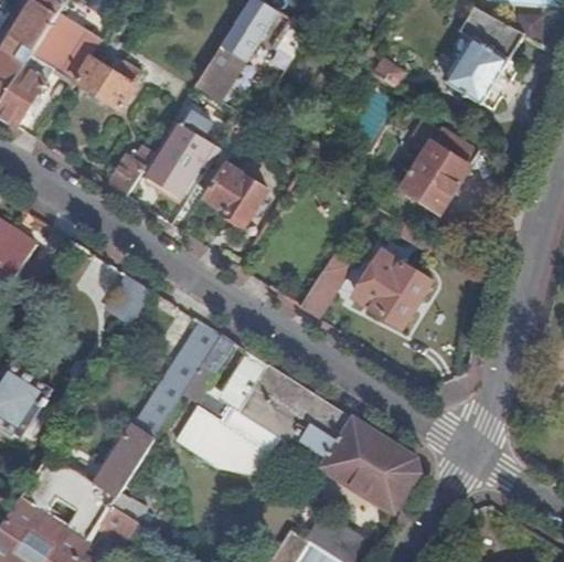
[(0,105),(41,42),(57,16),(34,0),(0,52),(0,105)]
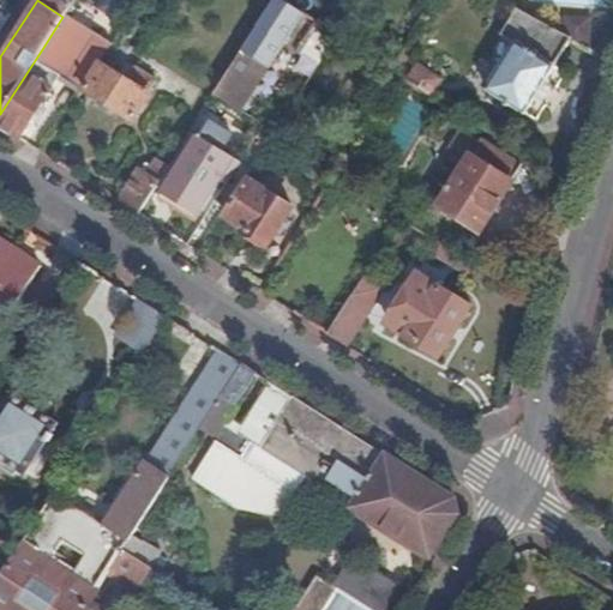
[(301,11),(283,0),(271,0),(215,90),(239,106),(266,65),(268,66),(301,11)]
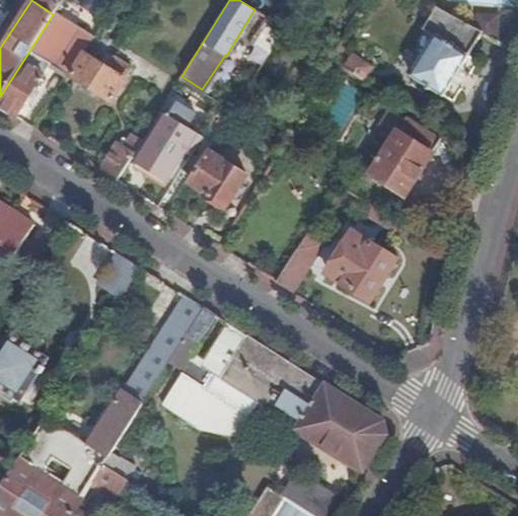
[(476,27),(437,6),(425,27),(436,34),(412,75),(414,76),(411,81),(426,90),(428,88),(430,89),(431,87),(444,95),(484,31),(476,27)]
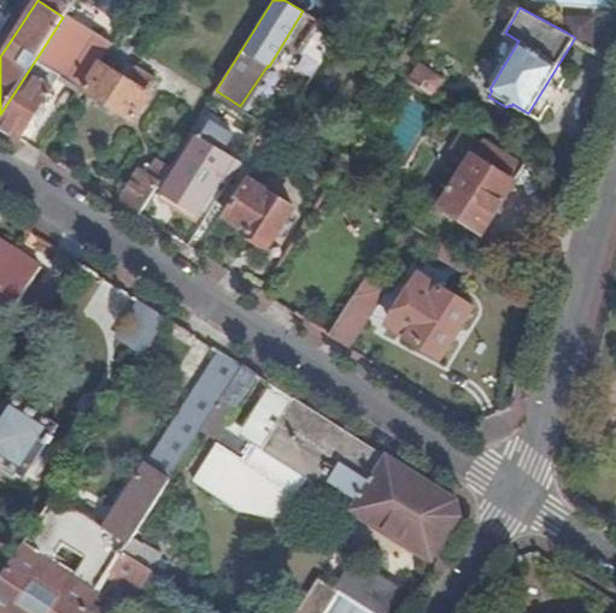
[(575,37),(592,47),(597,21),(569,16),(567,33),(575,37)]
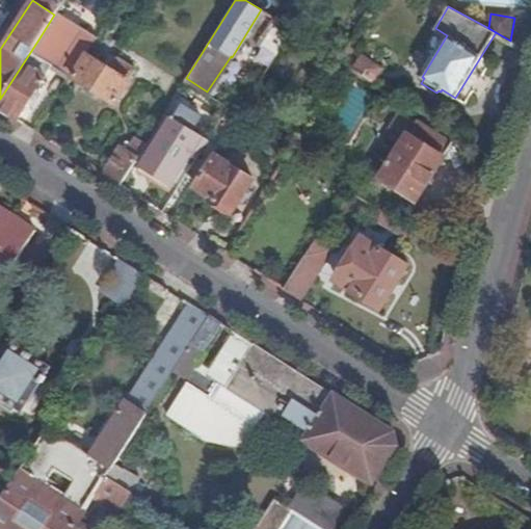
[(273,55),(291,29),(276,20),(259,47),(273,55)]
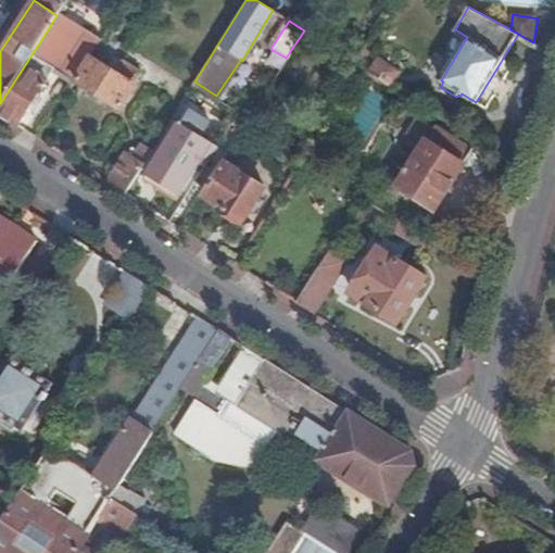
[(0,114),(38,138),(74,83),(42,62),(51,48),(40,41),(0,103),(0,114)]
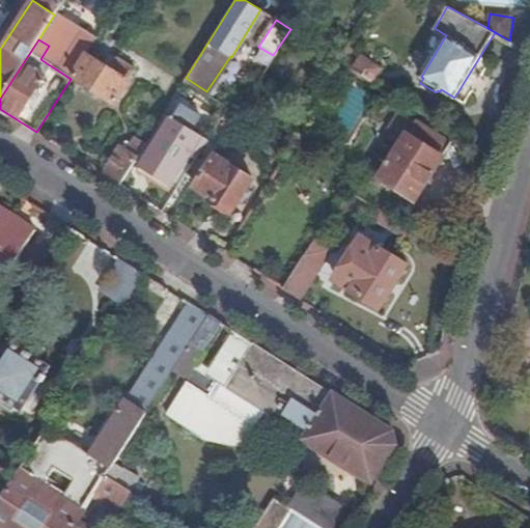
[(371,60),(368,58),(361,53),(352,67),(363,75),(371,60)]
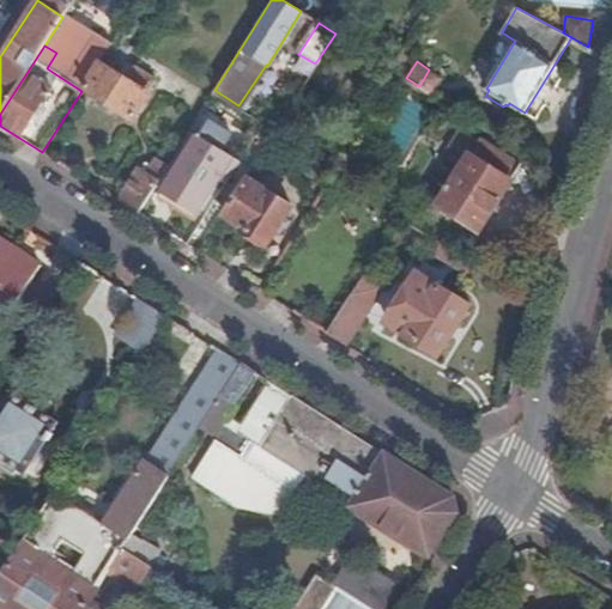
[(126,79),(101,62),(83,87),(133,119),(150,93),(146,91),(155,77),(135,64),(126,79)]
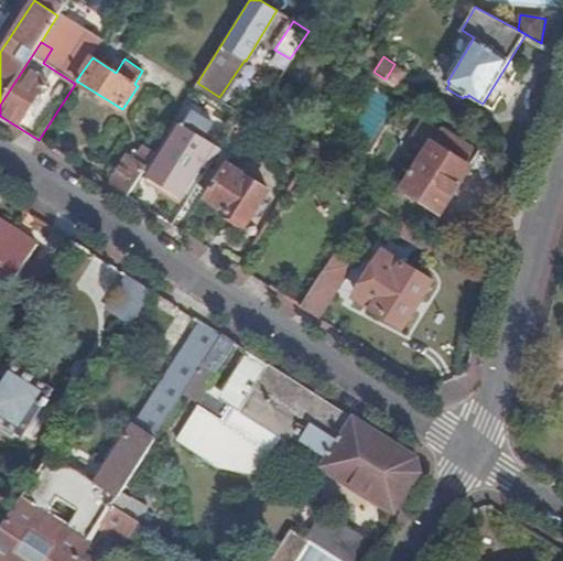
[(405,72),(394,64),(386,79),(397,86),(405,72)]
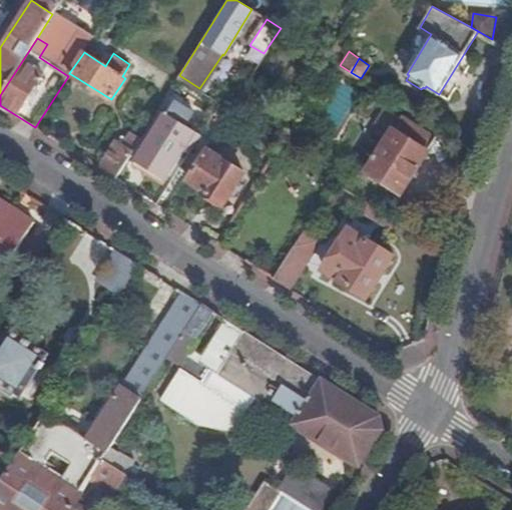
[(144,143),(175,162),(194,133),(183,126),(194,109),(190,106),(187,110),(174,102),(166,115),(162,112),(144,143)]
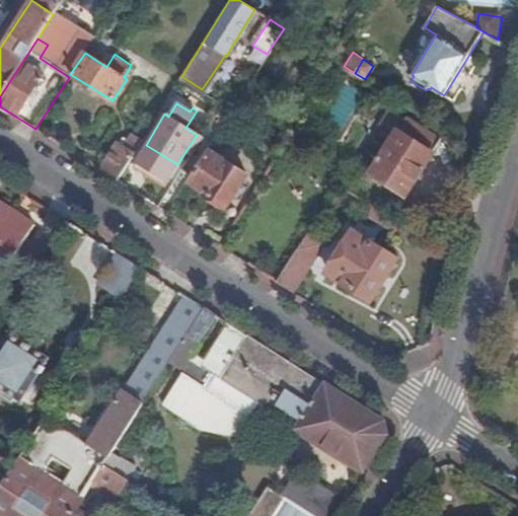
[(389,143),(404,119),(388,108),(378,126),(382,128),(378,135),(384,140),(389,143)]
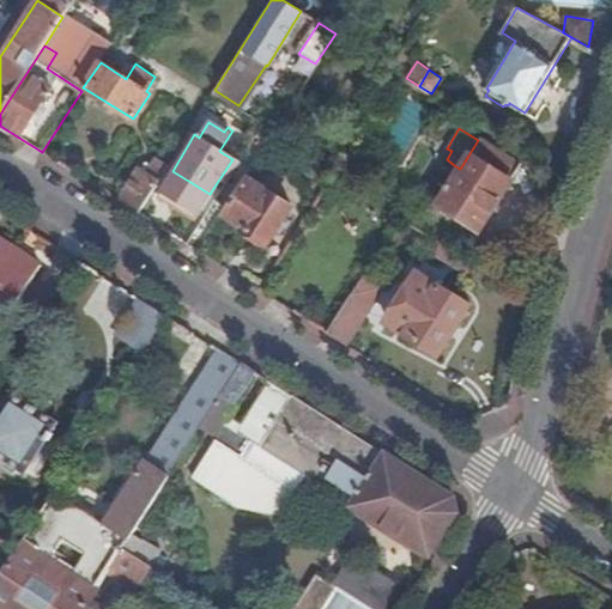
[(521,165),(478,140),(460,169),(454,165),(450,171),(456,175),(437,205),(478,231),(521,165)]
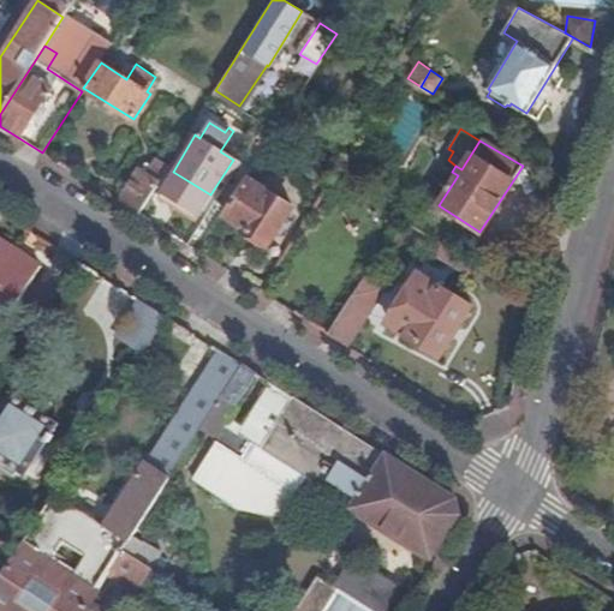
[(118,199),(138,213),(167,165),(156,157),(147,173),(138,167),(118,199)]
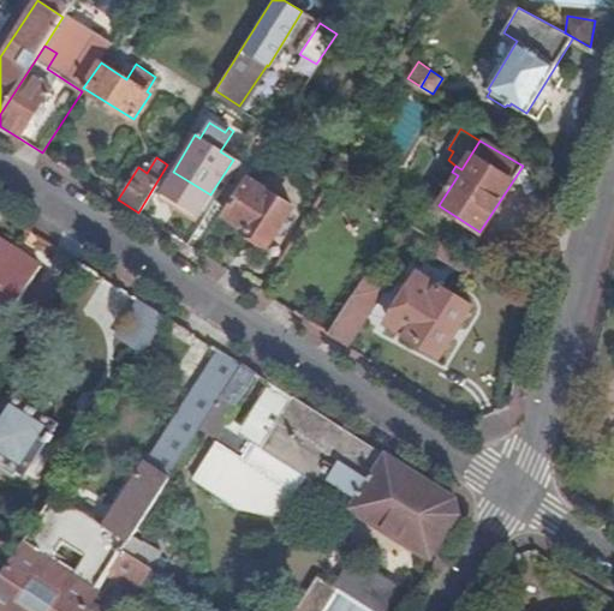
[(198,215),(210,195),(173,172),(160,191),(198,215)]
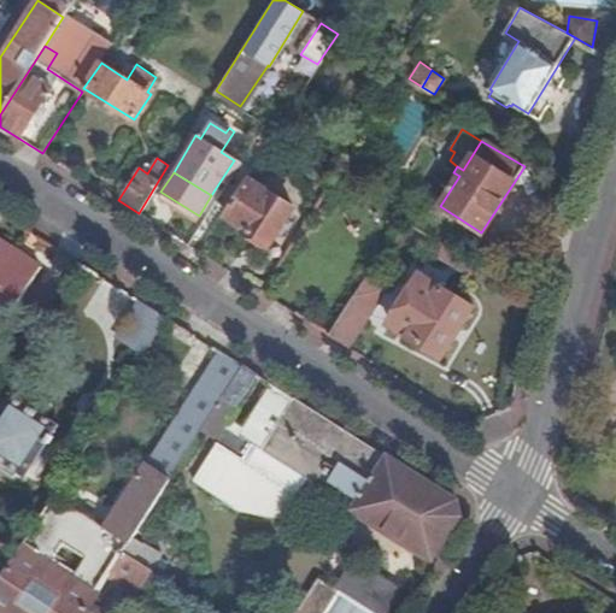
[(293,206),(248,178),(226,216),(245,229),(244,231),(268,247),(293,206)]
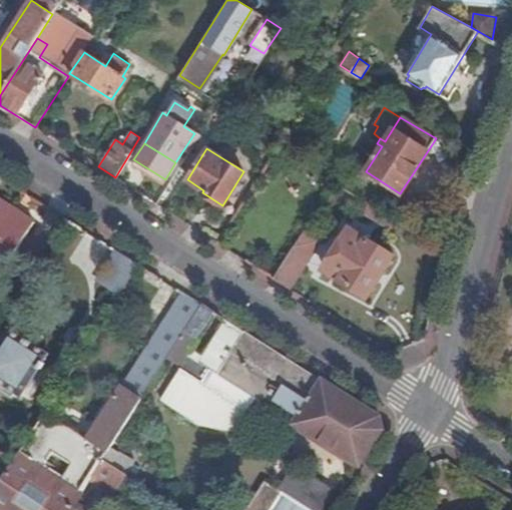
[(32,220),(0,199),(0,247),(10,255),(32,220)]
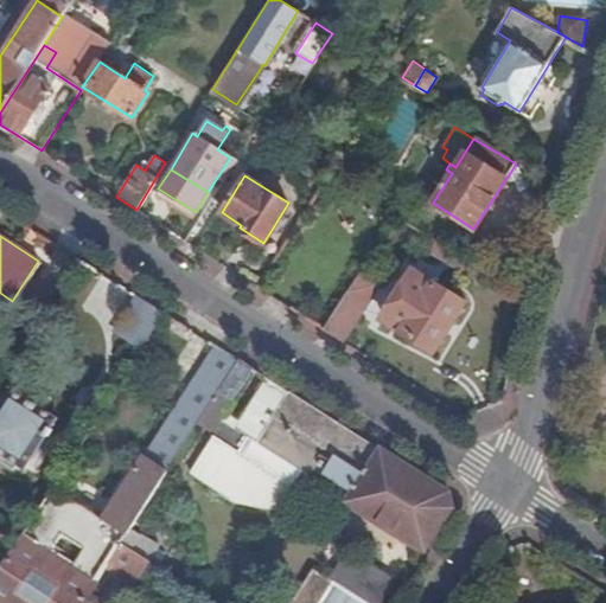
[(460,301),(412,270),(382,316),(431,347),(460,301)]
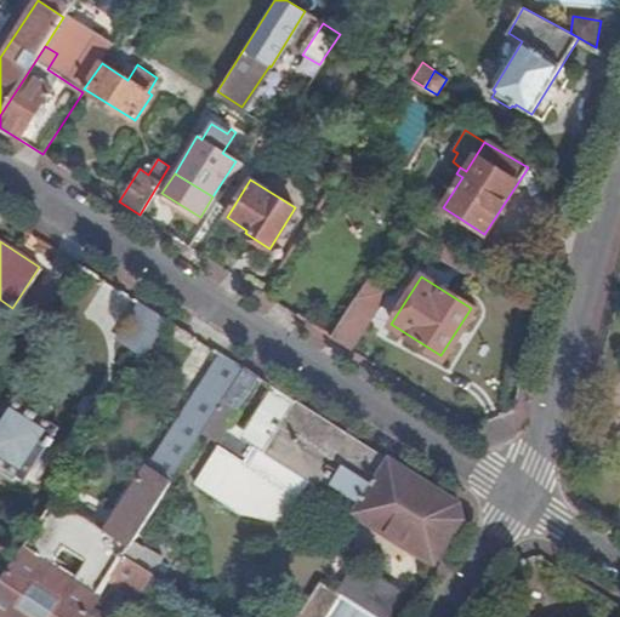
[(330,336),(350,348),(387,290),(368,278),(330,336)]
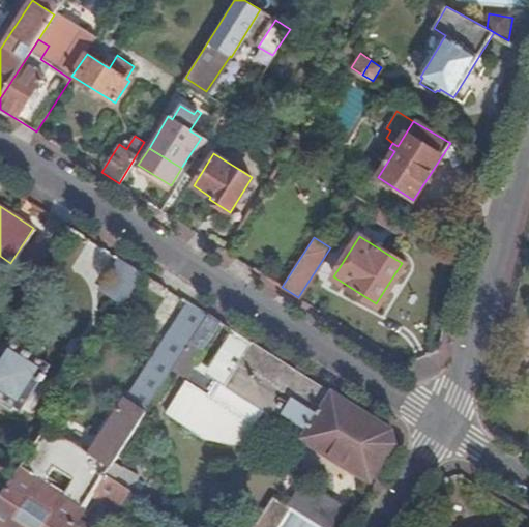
[(206,313),(186,300),(169,328),(188,341),(206,313)]
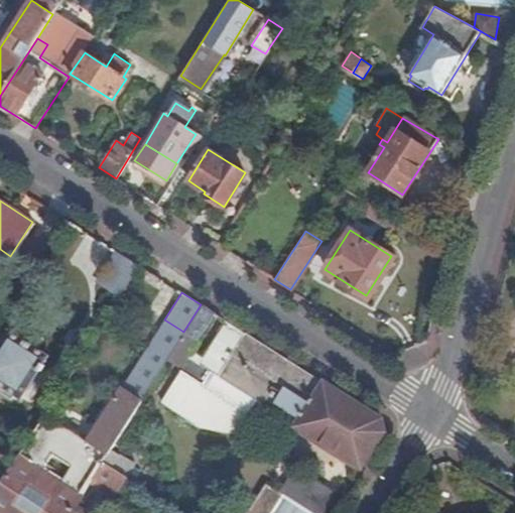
[(214,312),(201,304),(183,332),(197,341),(214,312)]
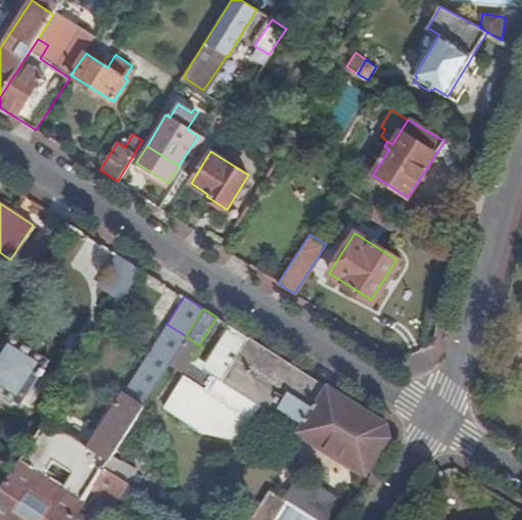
[(167,324),(123,392),(142,405),(186,336),(167,324)]
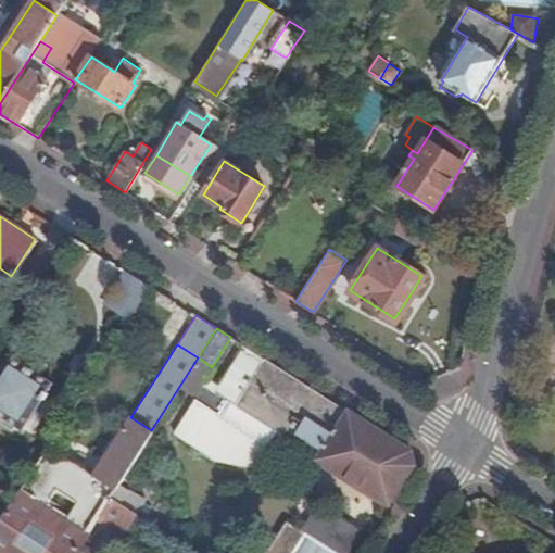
[(263,357),(242,344),(213,390),(234,403),(263,357)]
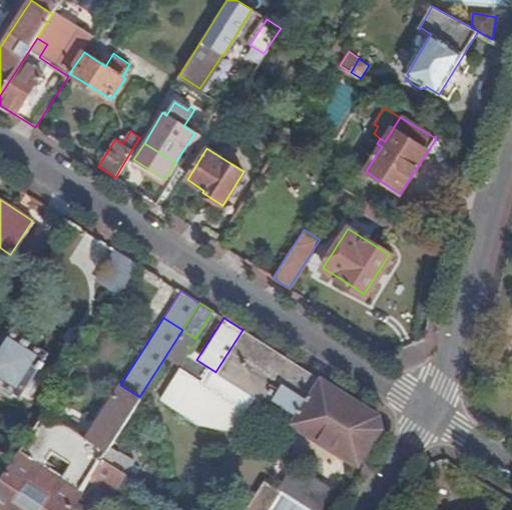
[(46,353),(8,327),(0,339),(0,388),(2,389),(5,385),(20,394),(38,367),(40,369),(44,362),(42,360),(46,353)]
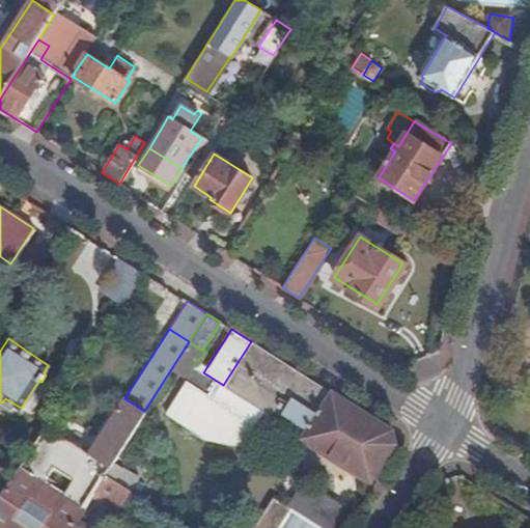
[(301,435),(328,390),(310,379),(251,341),(223,385),(301,435)]
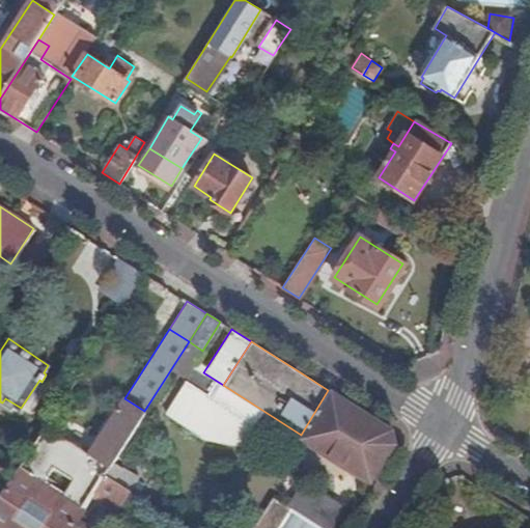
[(328,390),(301,435),(371,479),(395,444),(393,431),(328,390)]
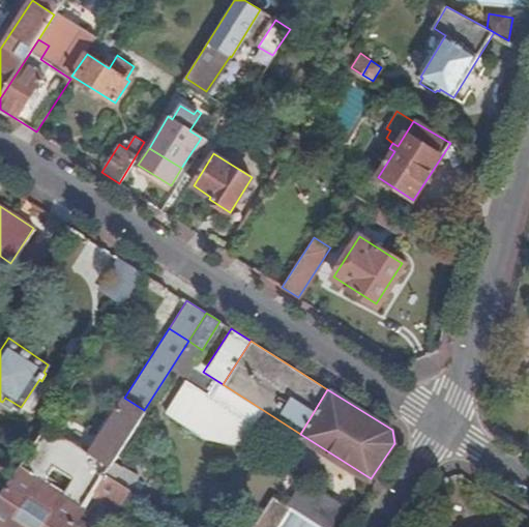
[(89,451),(46,423),(18,466),(41,481),(53,464),(74,476),(62,495),(83,507),(92,493),(105,473),(144,410),(124,398),(89,451)]
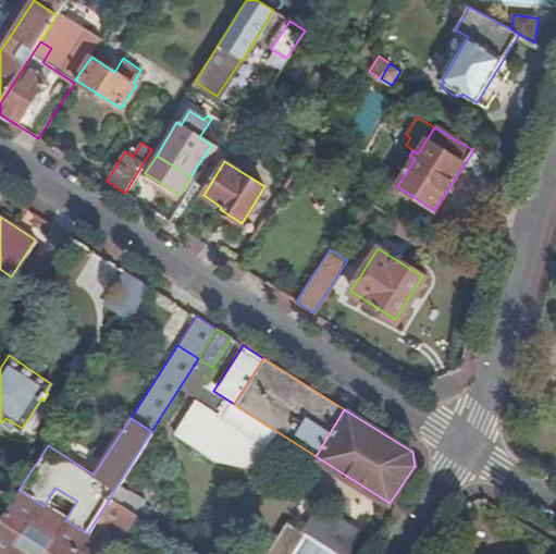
[(19,490),(15,495),(0,518),(0,553),(74,553),(75,552),(82,543),(87,533),(65,520),(44,506),(19,490)]
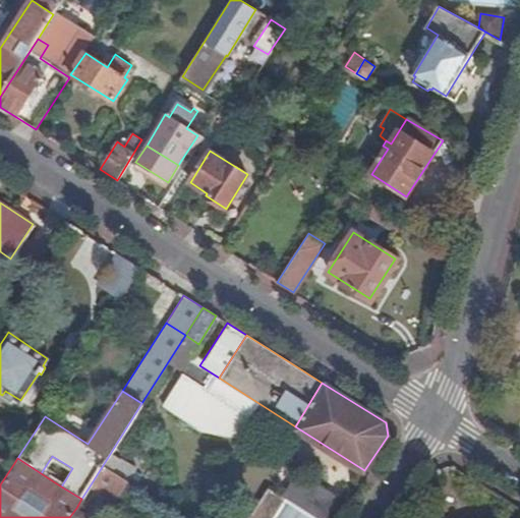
[(126,480),(103,465),(91,484),(115,500),(126,480)]
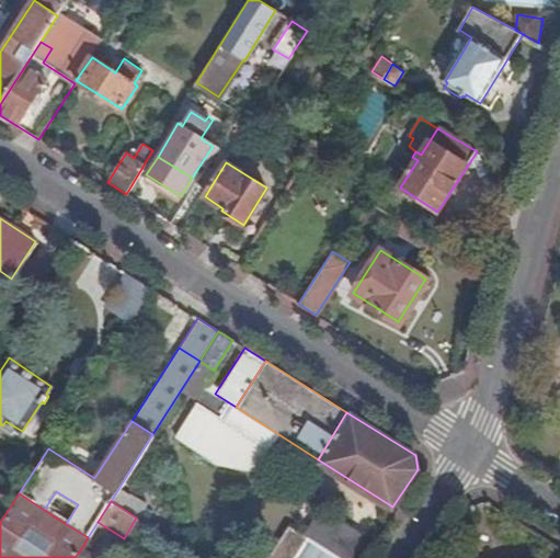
[(338,557),(360,557),(372,541),(327,510),(307,539),(338,557)]
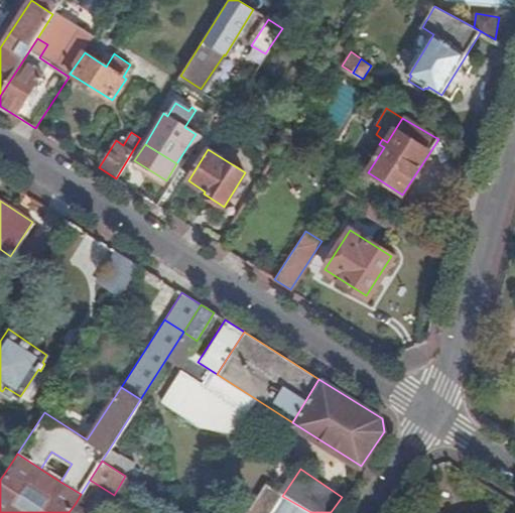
[(310,512),(282,496),(271,512),(310,512)]
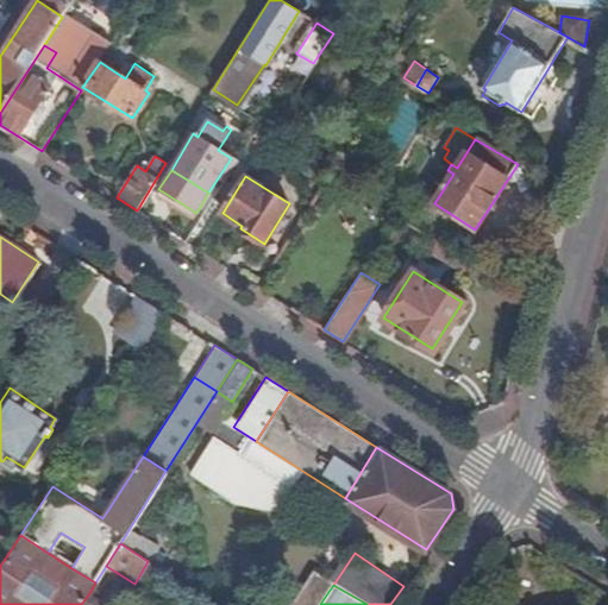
[(89,593),(82,603),(85,604),(94,604),(99,599),(89,593)]
